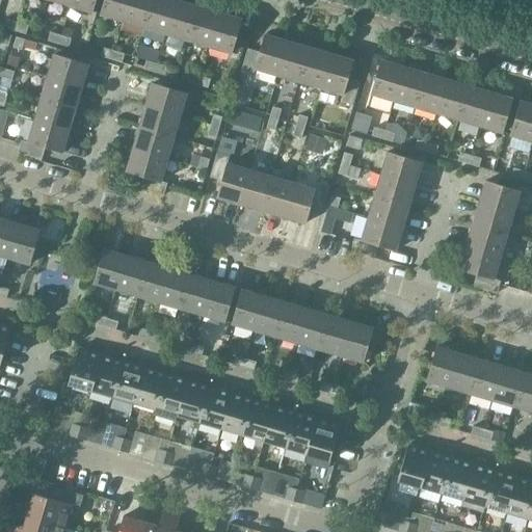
[(72,0),(70,7),(92,14),(96,0),(72,0)]
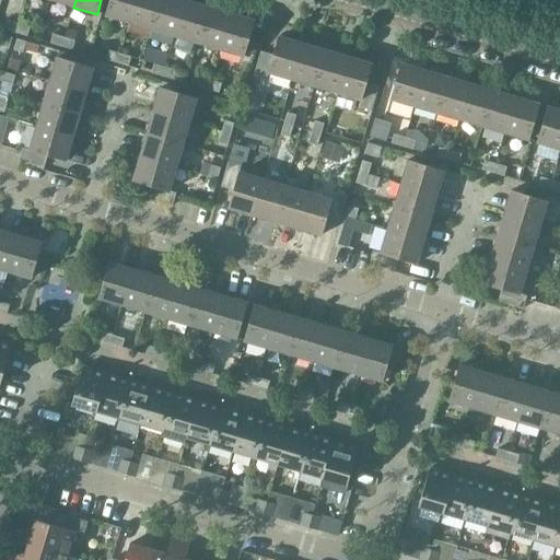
[(111,0),(106,16),(130,23),(136,0),(111,0)]
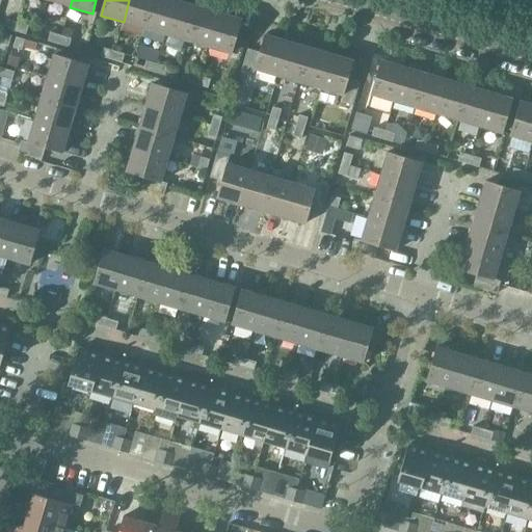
[(129,0),(124,22),(144,29),(153,0),(129,0)]
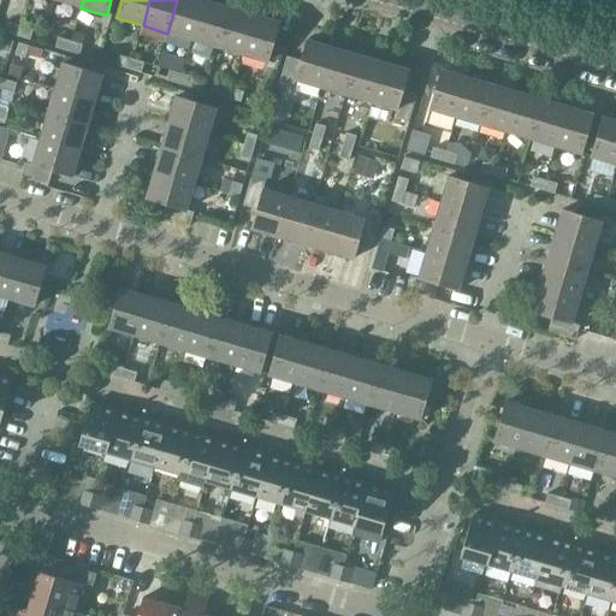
[(177,0),(167,34),(193,41),(205,1),(201,0),(177,0)]
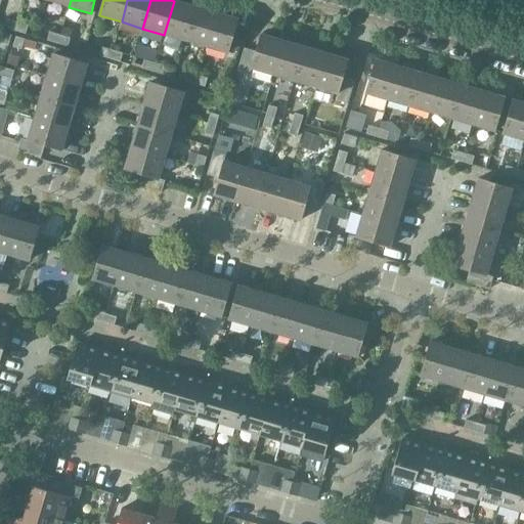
[(164,35),(185,41),(194,7),(174,1),(164,35)]
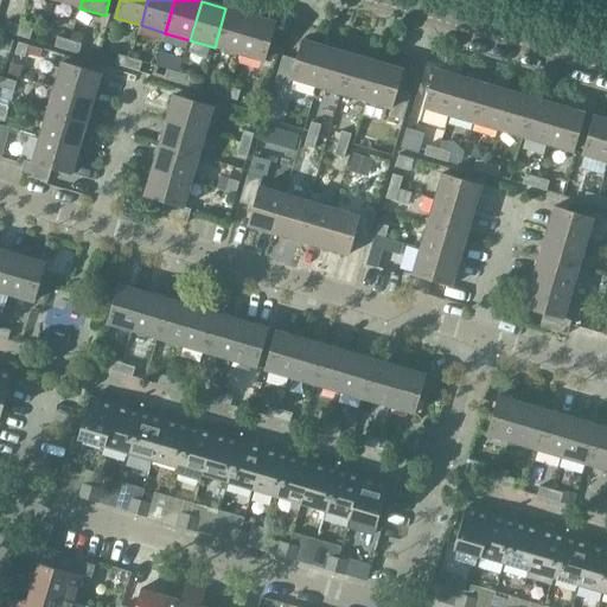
[(250,16),(225,8),(215,48),(238,55),(250,16)]
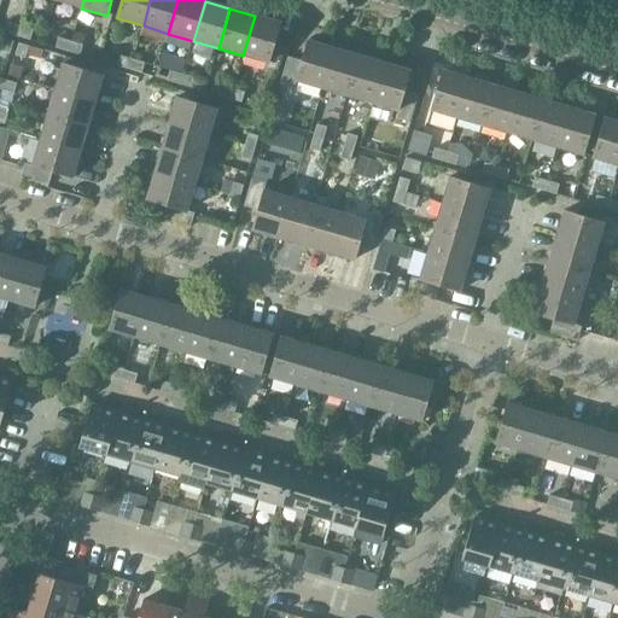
[(255,16),(243,56),(269,63),(281,23),(255,16)]
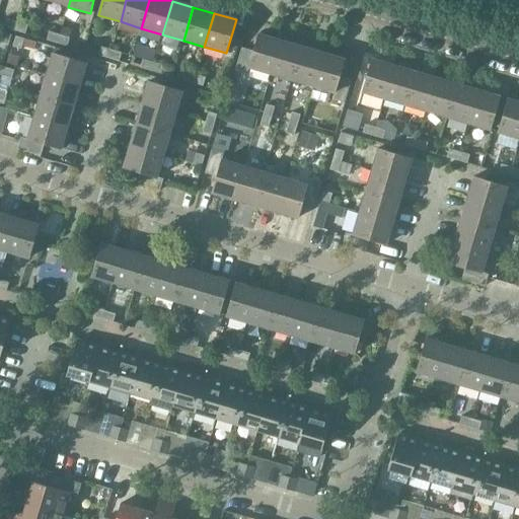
[(5,28),(15,31),(17,22),(7,19),(5,28)]
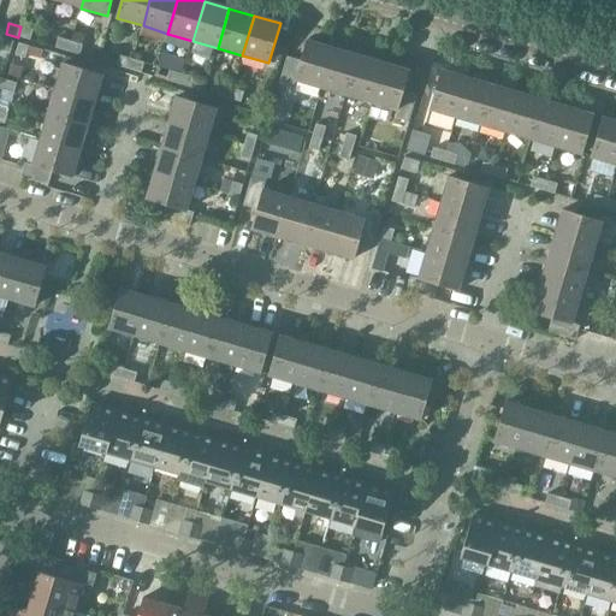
[(21,27),(18,37),(30,41),(34,30),(21,27)]
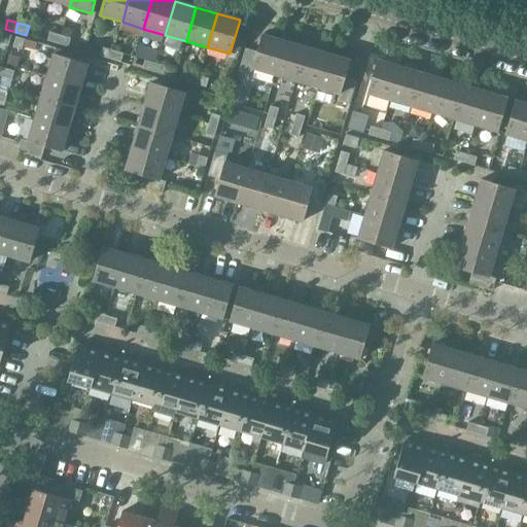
[(0,43),(8,46),(11,36),(3,33),(0,43)]
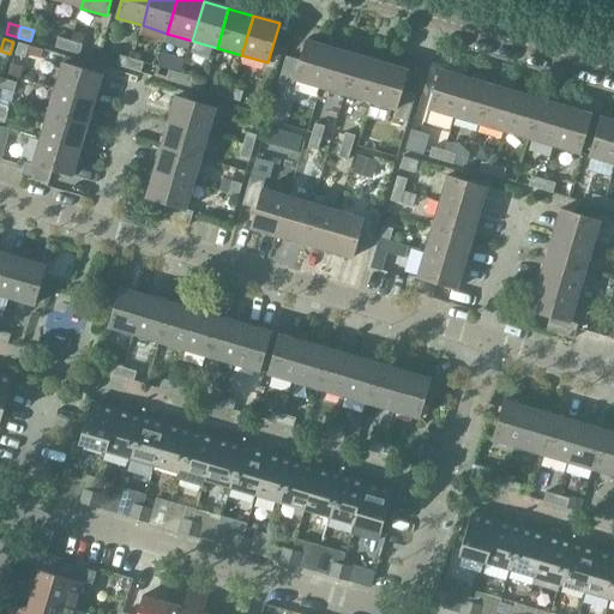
[(55,48),(67,52),(71,42),(59,38),(55,48)]
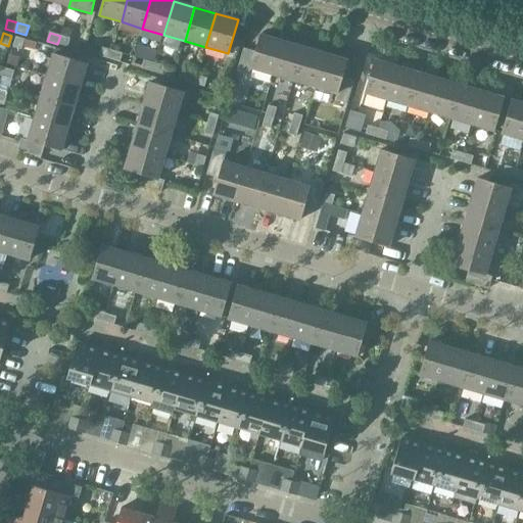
[(251,68),(273,75),(283,42),(260,35),(255,52),(244,48),(237,72),(249,76),(251,68)]
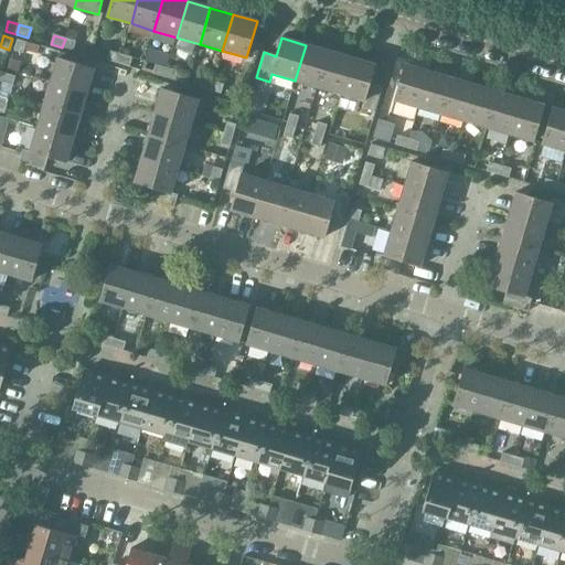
[(65,39),(62,48),(74,51),(76,42),(65,39)]
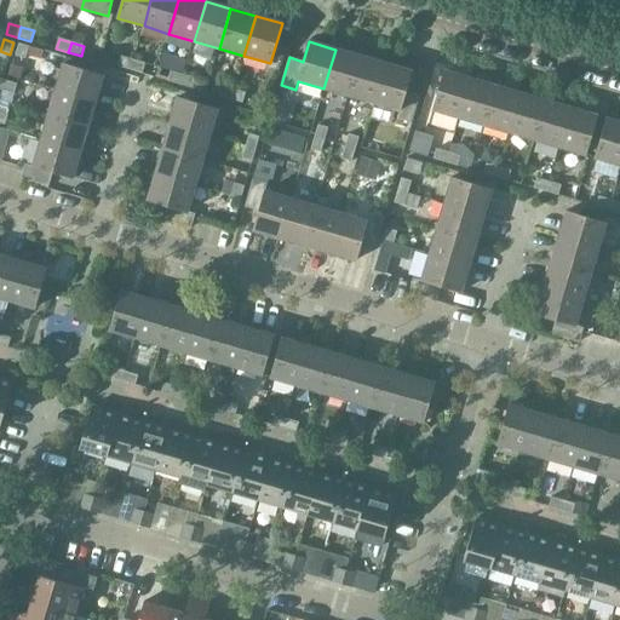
[(19,44),(17,50),(16,56),(26,59),(29,47),(19,44)]
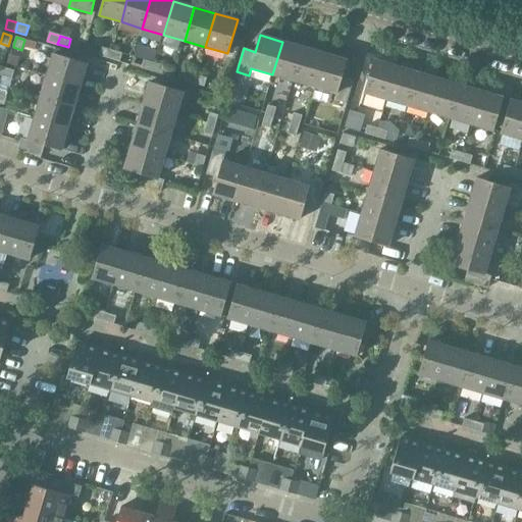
[(272,74),(294,82),(304,48),(282,42),(272,74)]
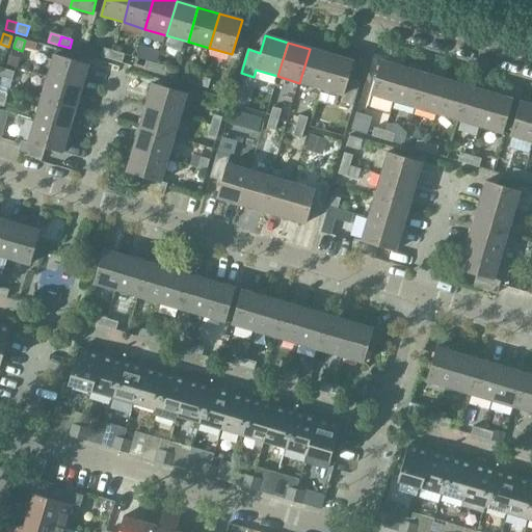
[(102,57),(112,60),(114,52),(105,49),(102,57)]
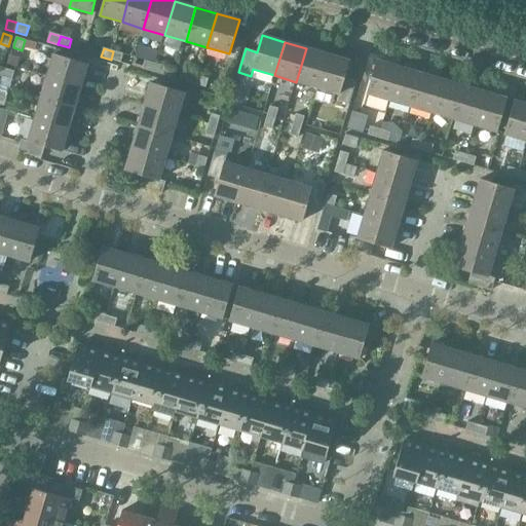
[(296,82),(317,88),(327,54),(306,48),(296,82)]
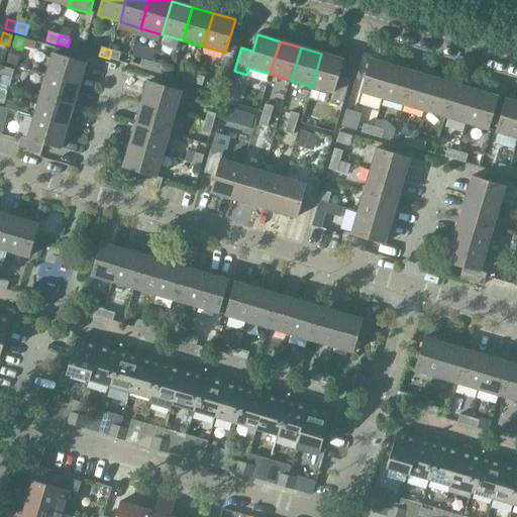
[(111,50),(109,59),(119,62),(121,54),(111,50)]
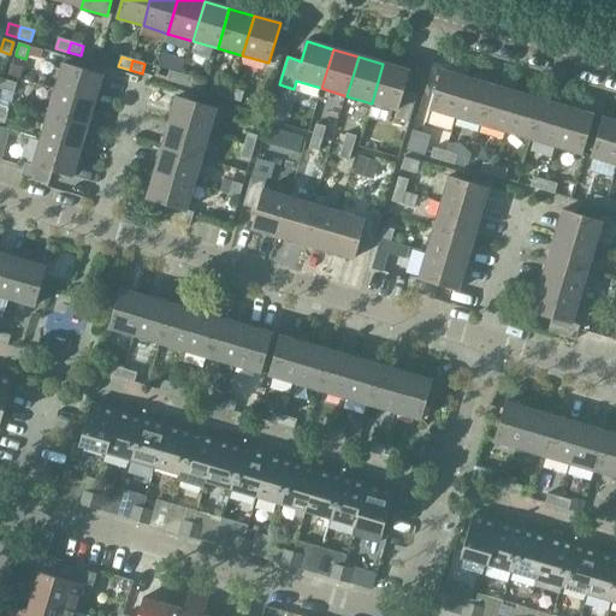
[(55,90),(95,101),(102,76),(63,64),(55,90)]
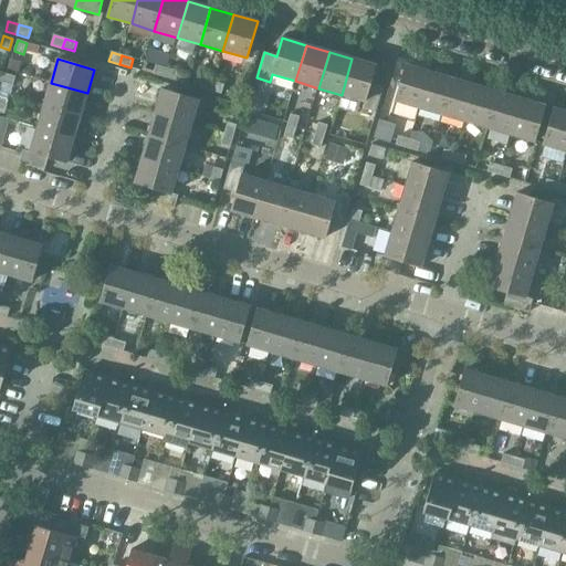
[(376,65),(352,59),(342,95),(365,102),(363,109),(376,113),(384,87),(370,84),(376,65)]
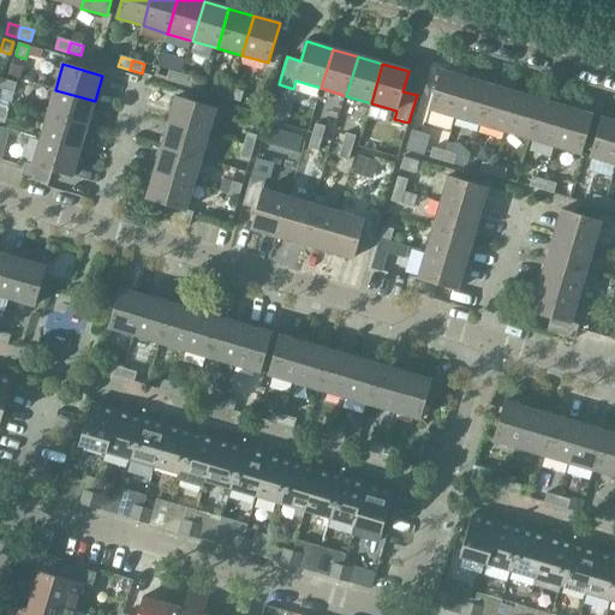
[(167,81),(179,84),(181,75),(169,71),(167,81)]
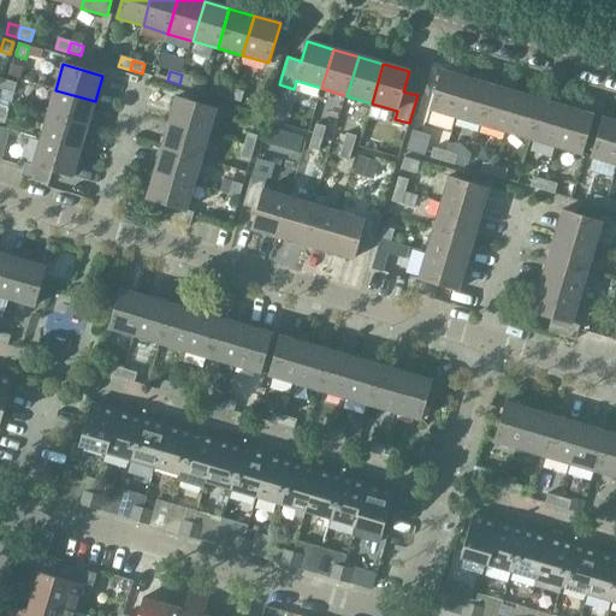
[(430,111),(456,118),(468,78),(442,71),(430,111)]
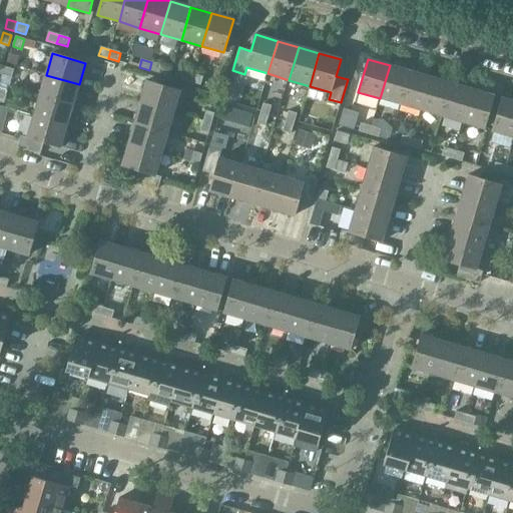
[(149,70),(159,73),(161,65),(151,62),(149,70)]
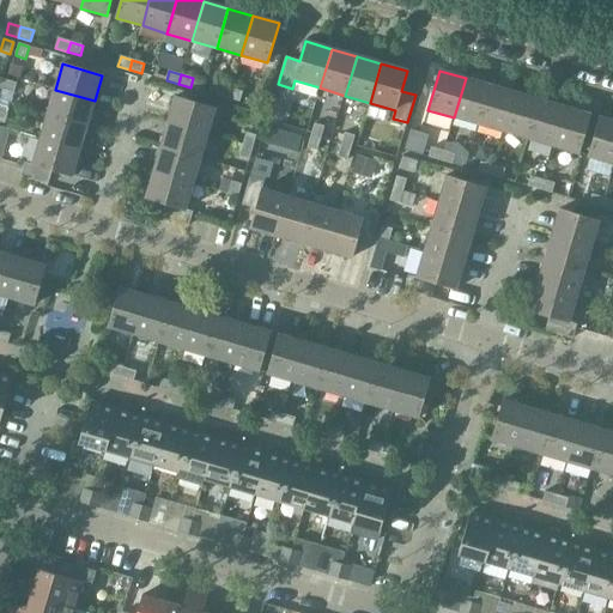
[(454,117),(479,125),(490,85),(466,78),(454,117)]
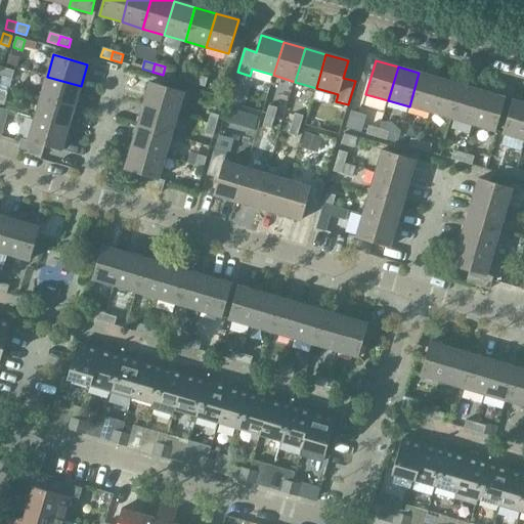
[(4,69),(2,77),(12,80),(14,72),(4,69)]
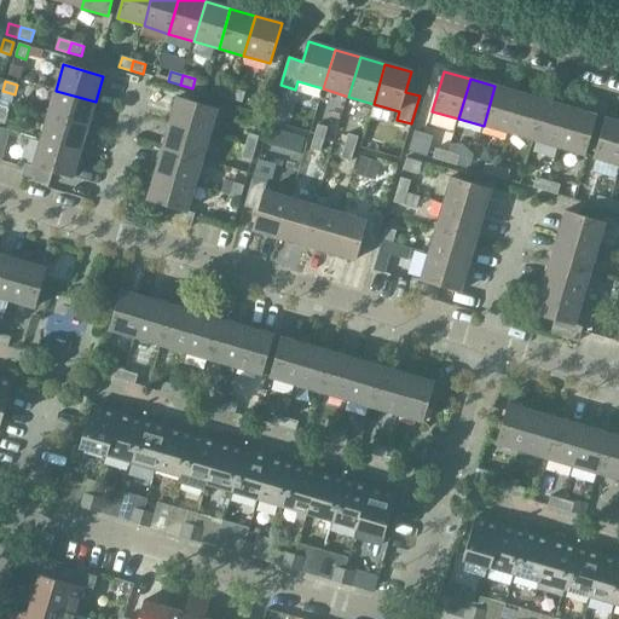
[(218,96),(230,99),(233,90),(221,86),(218,96)]
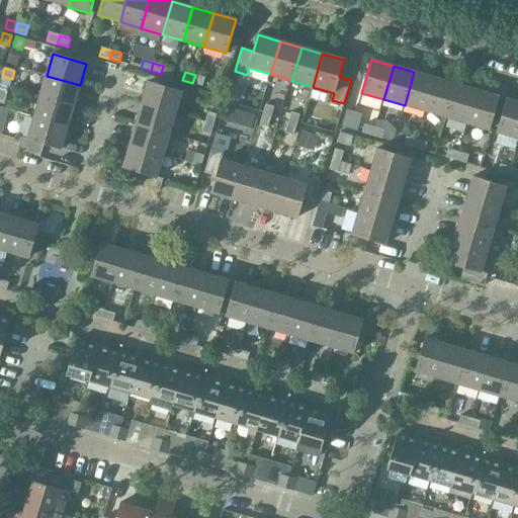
[(405,105),(425,111),(435,78),(414,72),(405,105)]
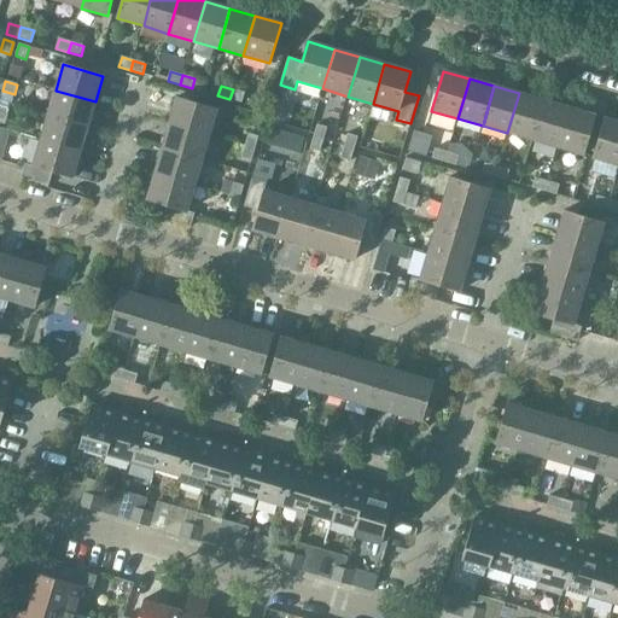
[(233,89),(229,99),(242,103),(245,93),(233,89)]
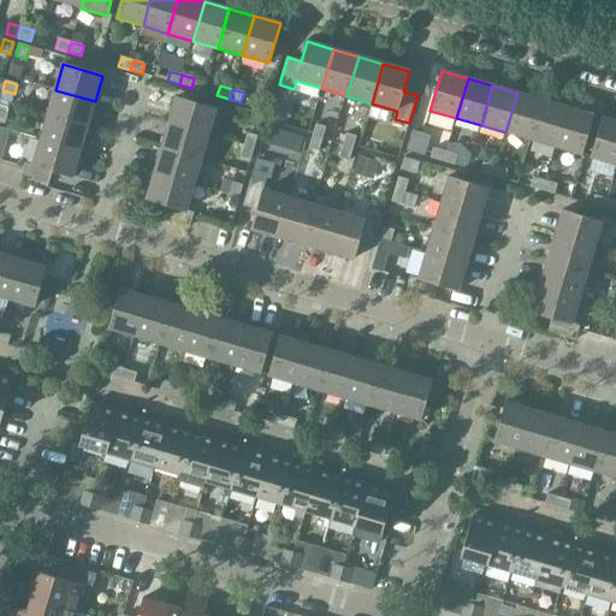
[(95,101),(55,90),(48,116),(88,126),(95,101)]
